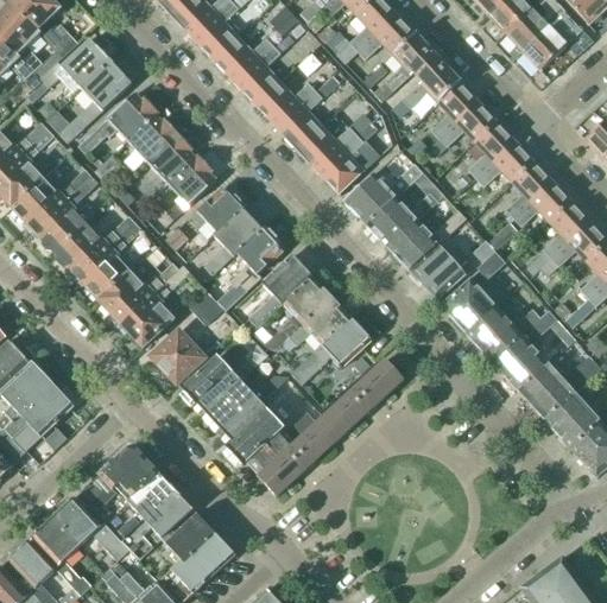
[(11,2),(40,33),(40,32),(58,52),(62,56),(71,48),(63,39),(64,39),(51,26),(48,31),(43,25),(62,7),(55,0),(13,0),(12,1),(11,1),(11,2)]
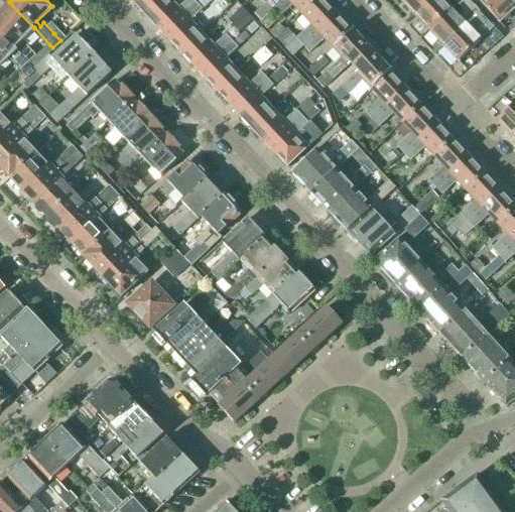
[(146,14),(160,0),(135,0),(134,1),(146,14)]
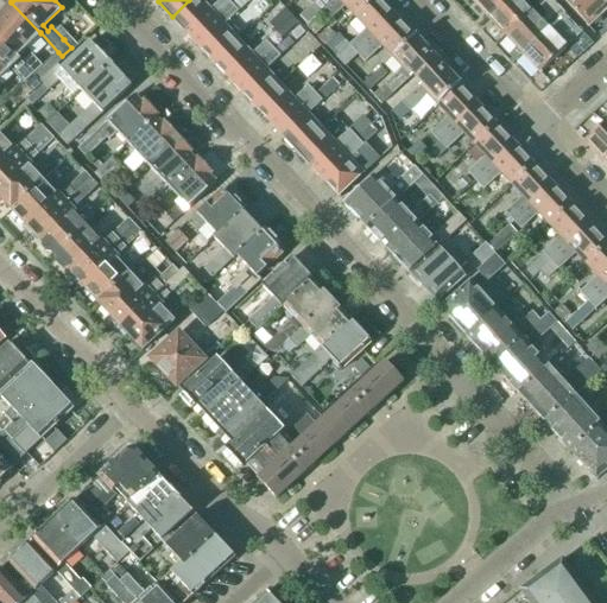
[(194,38),(233,1),(232,0),(219,0),(212,7),(206,0),(189,0),(172,17),(187,31),(194,38)]
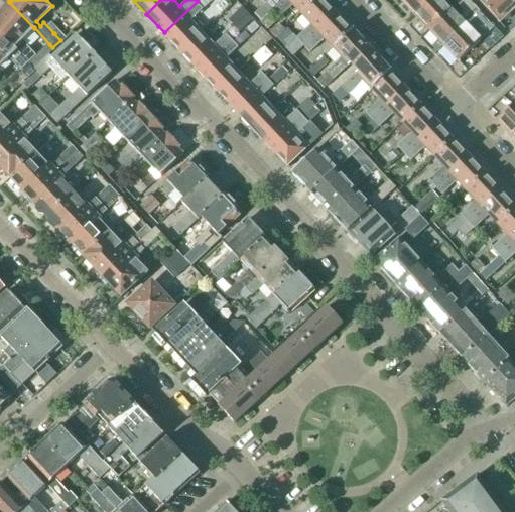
[(263,21),(285,0),(268,0),(266,2),(256,11),(262,17),(261,19),(263,21)]
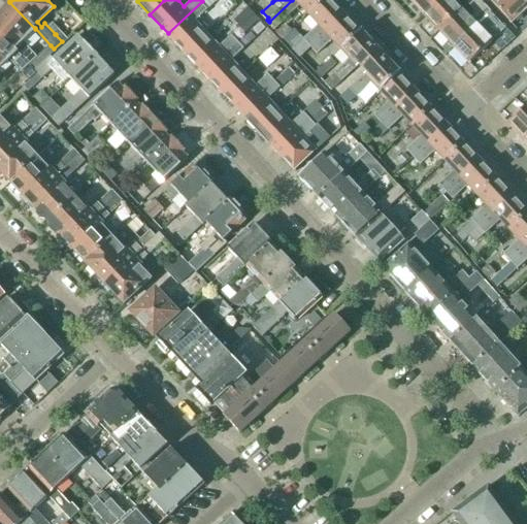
[(313,13),(327,0),(292,0),(269,22),(283,36),(292,28),(284,19),(302,1),(313,13)]
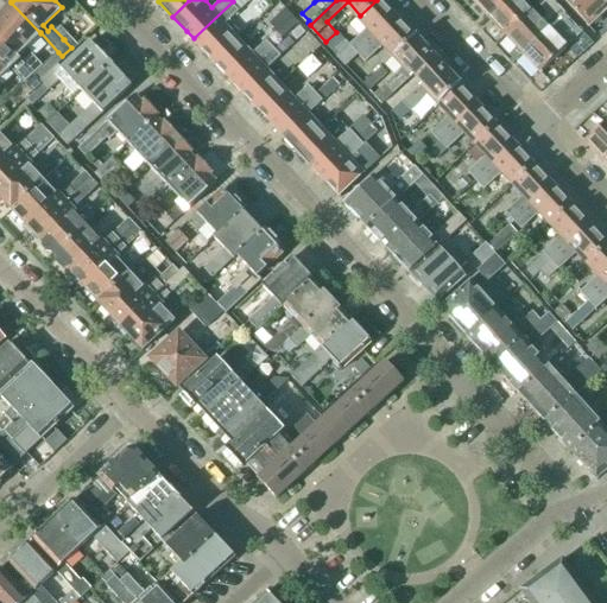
[(360,54),(400,17),(386,0),(377,0),(360,16),(370,25),(351,43),(339,55),(347,63),(359,51),(360,54)]
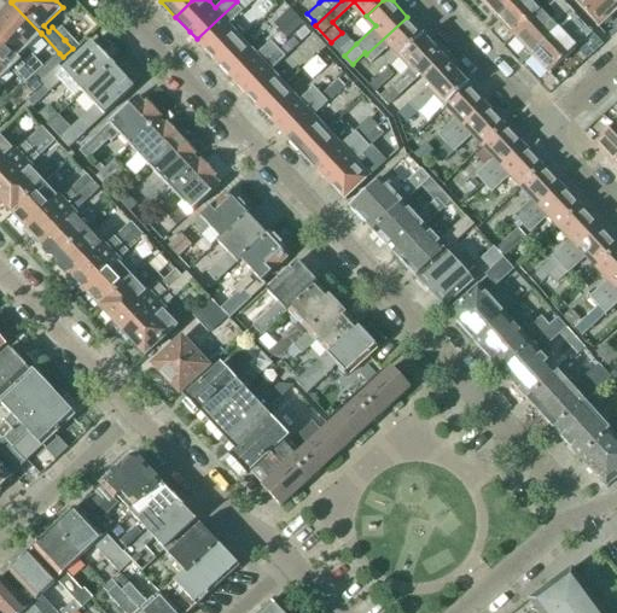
[(483,0),(496,16),(513,0),(483,0)]
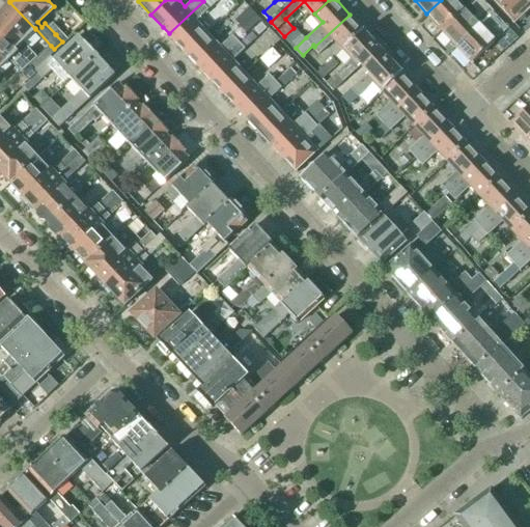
[(442,30),(466,8),(458,0),(441,0),(426,14),(442,30)]
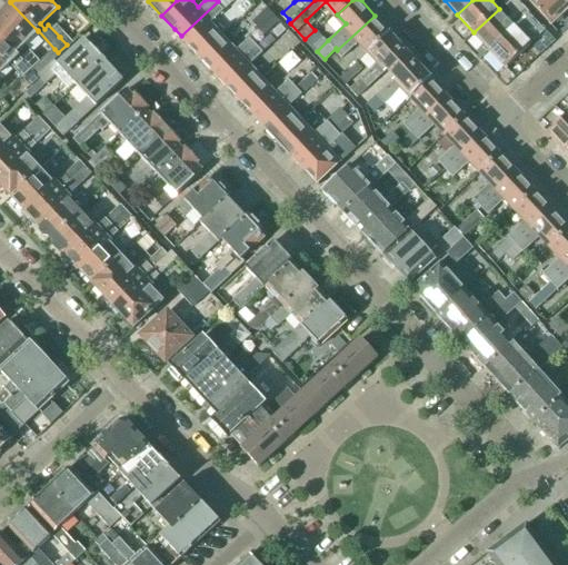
[(512,11),(507,17),(515,26),(530,11),(521,2),(521,0),(504,0),(511,7),(512,11)]
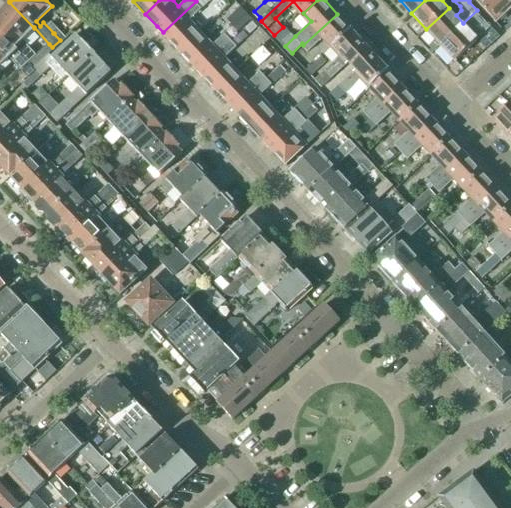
[(496,20),(510,5),(510,0),(478,0),(496,20)]
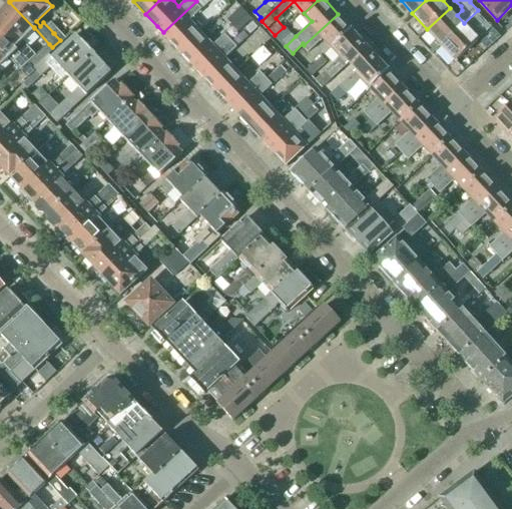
[(180,50),(202,30),(190,18),(201,7),(196,1),(163,32),(180,50)]
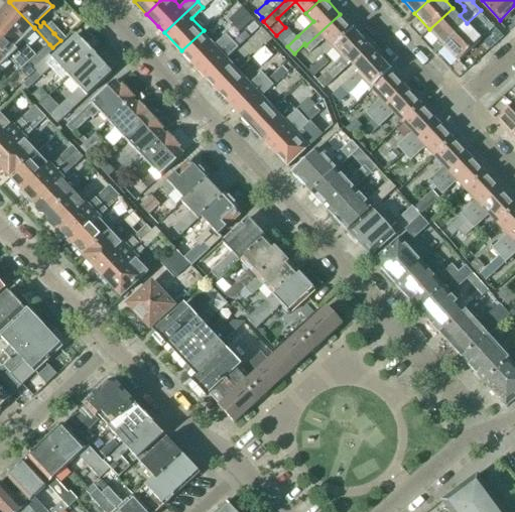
[(23,38),(34,28),(9,2),(0,11),(0,31),(29,60),(37,52),(23,38)]
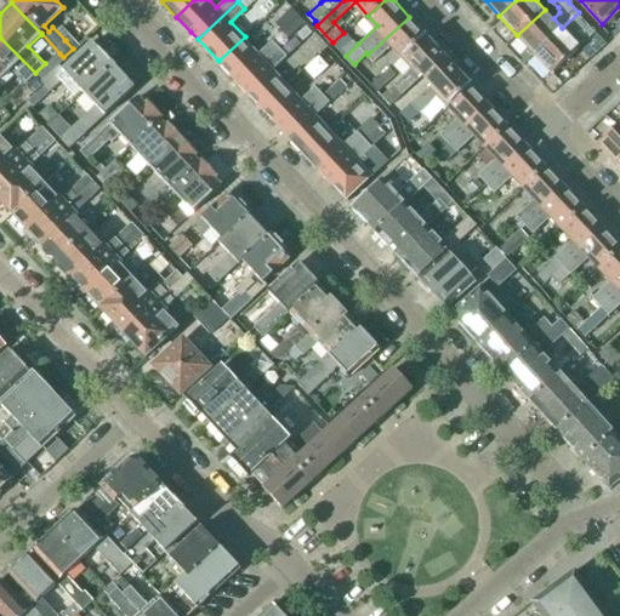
[(290,35),(306,20),(291,5),(276,21),(290,35)]
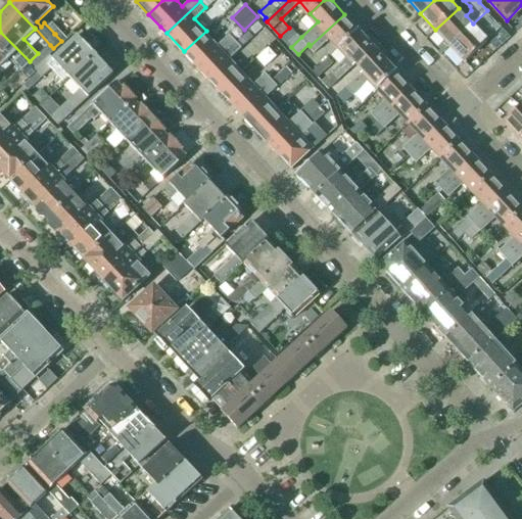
[(473,24),(466,15),(459,8),(435,30),(448,46),(473,24)]
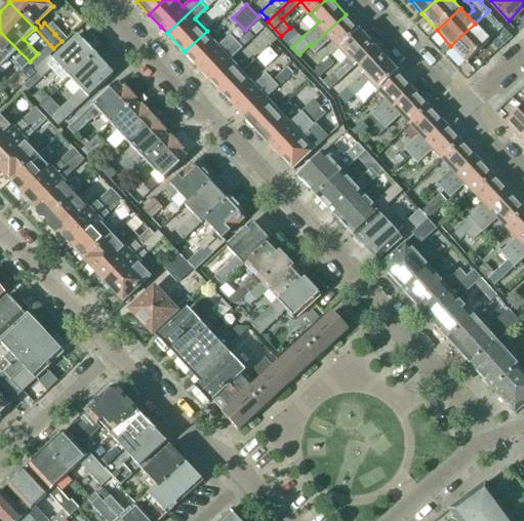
[(475,24),(450,46),(465,63),(502,26),(489,10),(475,24)]
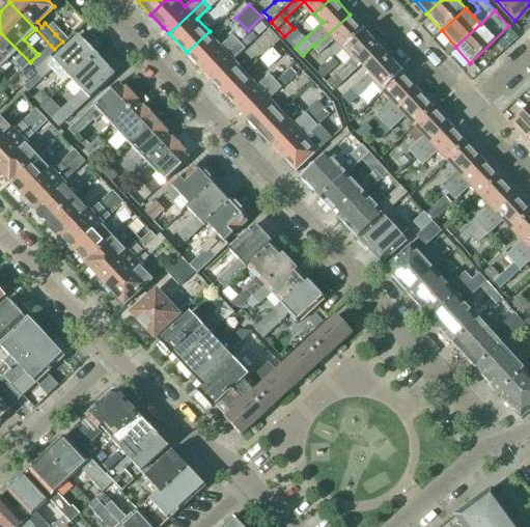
[(347,49),(367,31),(364,28),(363,29),(350,15),(314,47),(319,52),(337,36),(347,49)]
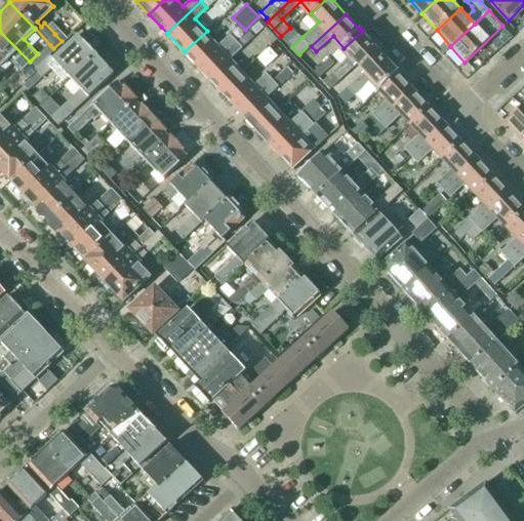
[(499,47),(512,35),(506,29),(492,41),(499,47)]
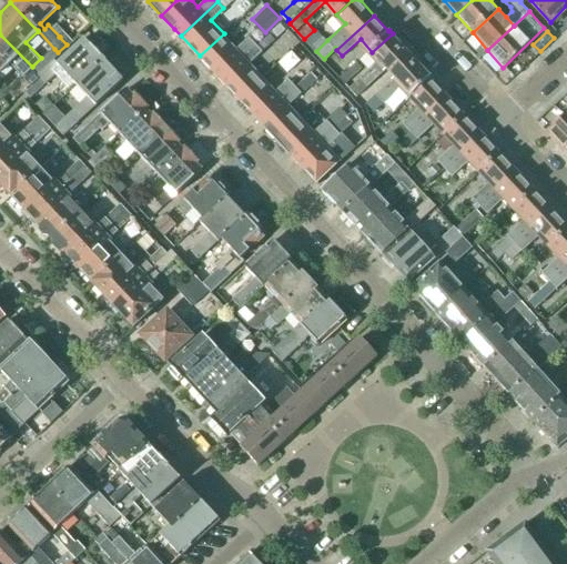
[(256,42),(250,36),(236,48),(224,33),(200,56),(220,77),(256,42)]
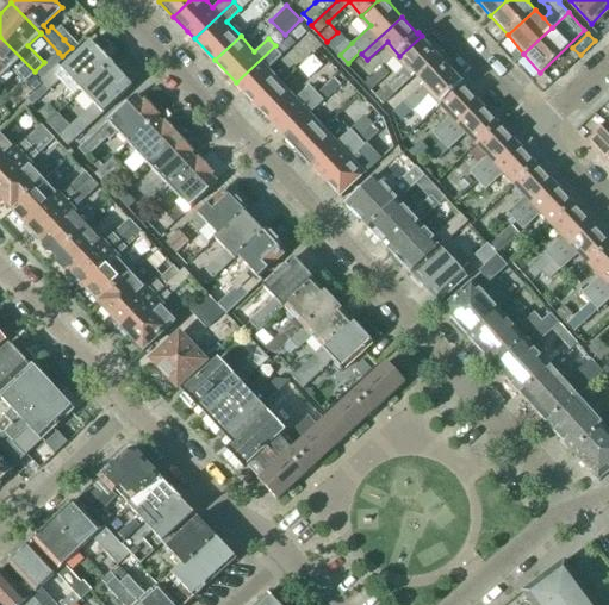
[(416,74),(439,52),(422,36),(399,56),(408,63),(376,93),(384,101),(416,73),(416,74)]
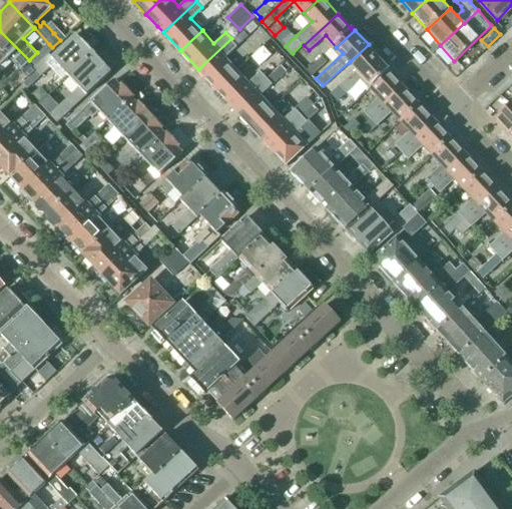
[(21,67),(29,60),(0,31),(0,64),(10,55),(21,67)]
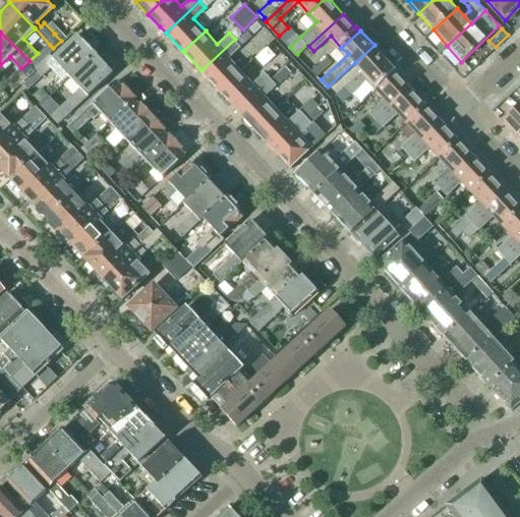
[(70,74),(95,51),(94,50),(97,48),(89,39),(85,42),(83,40),(77,34),(53,56),(50,53),(35,66),(38,69),(30,76),(30,77),(23,83),(27,89),(58,60),(70,74)]
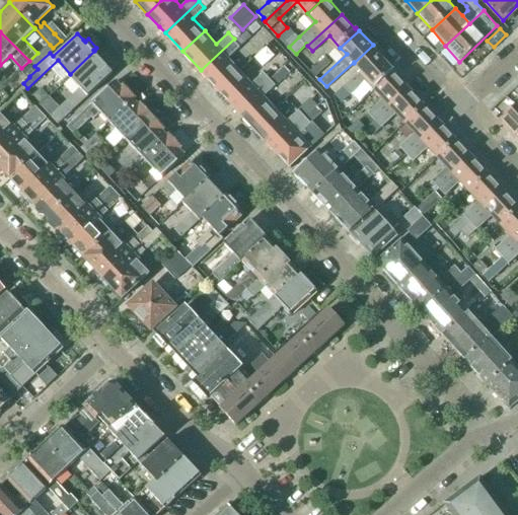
[(229,57),(240,46),(234,39),(201,70),(218,89),(240,69),(229,57)]
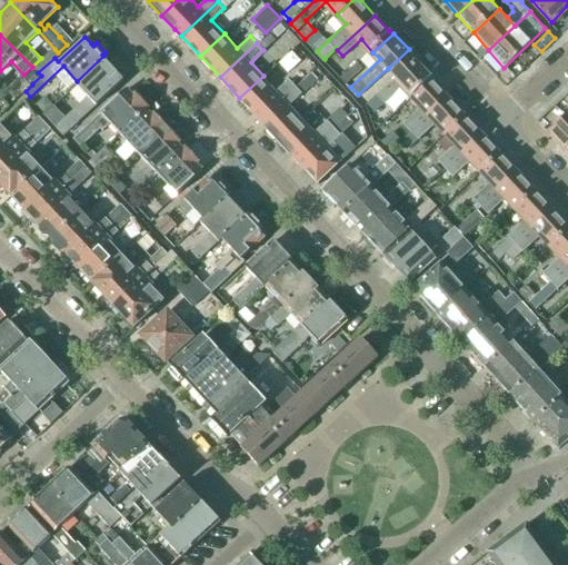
[(281,56),(292,70),(308,57),(297,43),(281,56)]
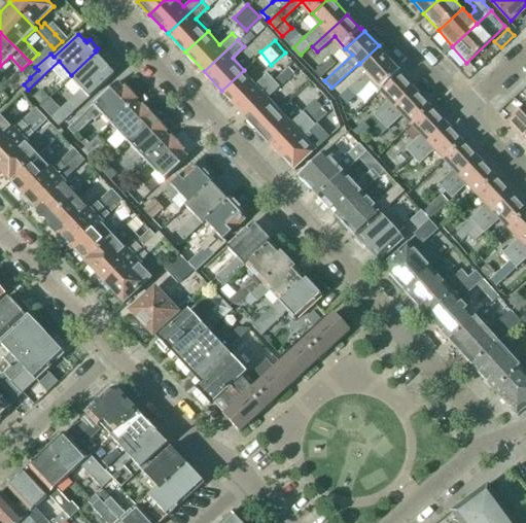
[(365,70),(384,51),(379,45),(359,64),(365,70)]
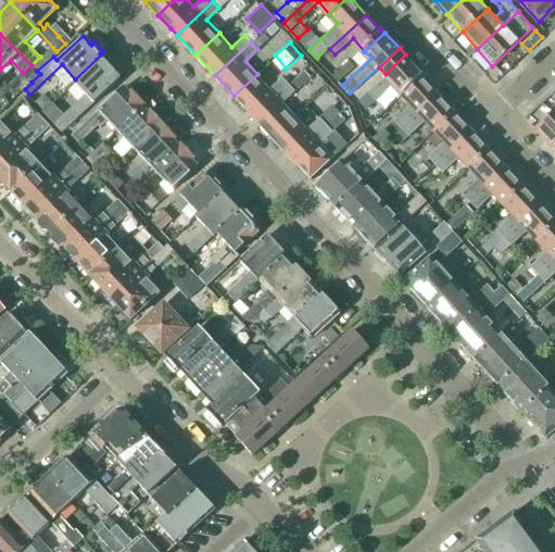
[(101,54),(75,79),(91,96),(87,99),(84,96),(75,104),(75,103),(70,109),(68,108),(54,122),(62,130),(83,112),(121,77),(114,70),(115,70),(113,67),(116,64),(108,55),(104,58),(101,54)]
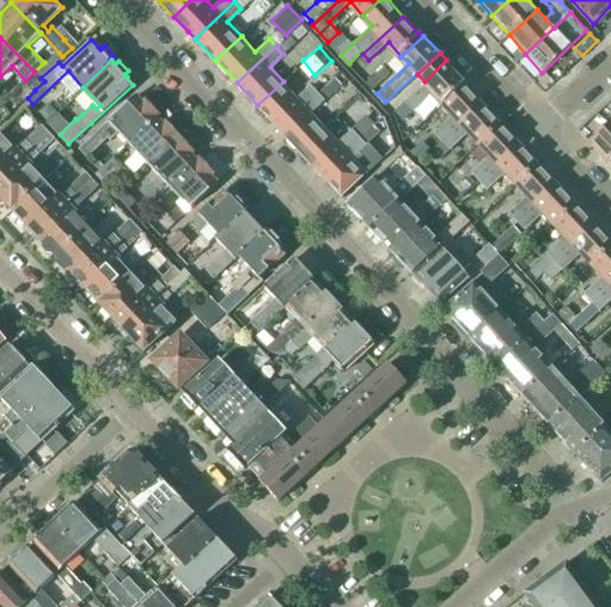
[(439,97),(462,77),(446,60),(425,81),(426,83),(407,100),(415,109),(434,91),(439,97)]
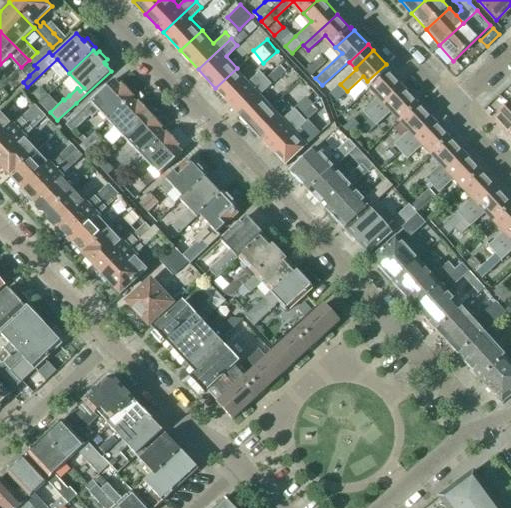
[(319,65),(314,60),(306,68),(311,73),(319,66),(319,65)]
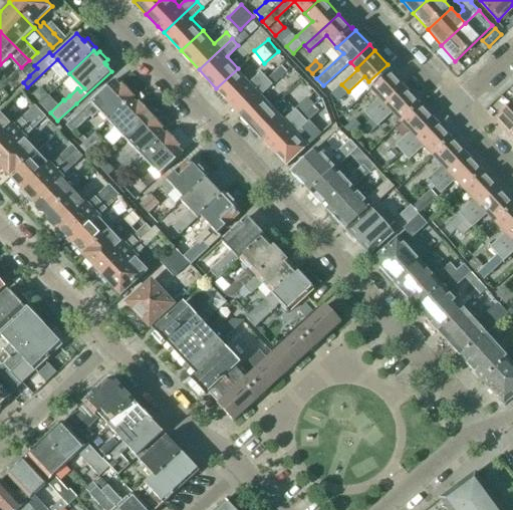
[(34,65),(30,61),(23,69),(29,75),(37,68),(34,65)]
